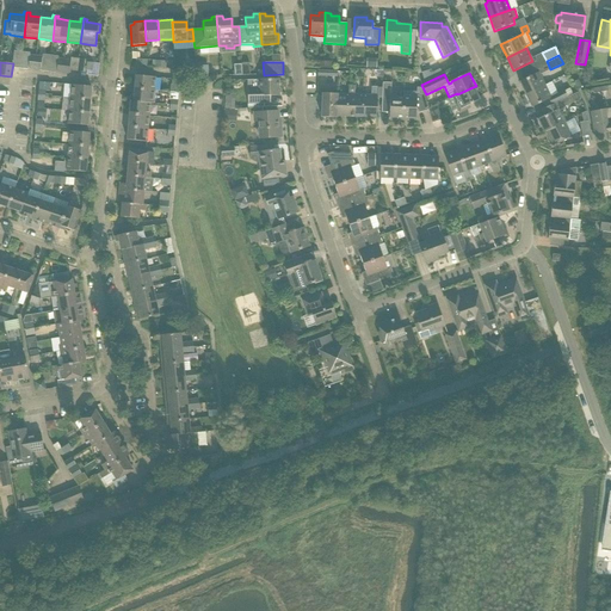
[(537,73),(519,82),(525,94),(544,85),(539,75),(538,73),(537,73)]
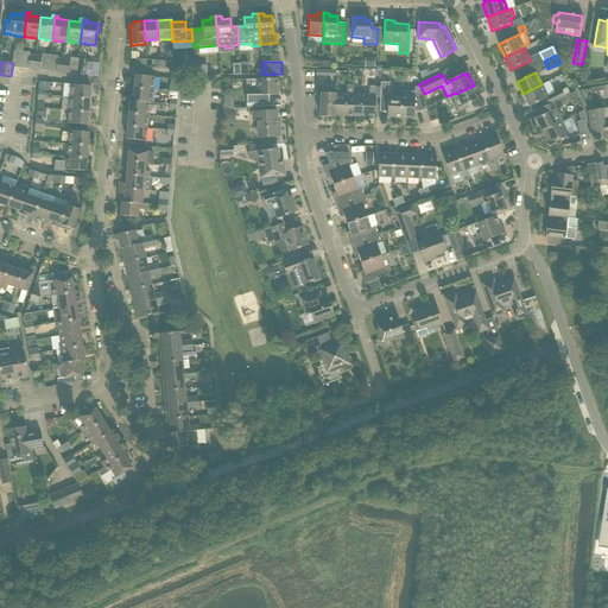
[(134,75),(133,88),(153,90),(154,77),(134,75)]
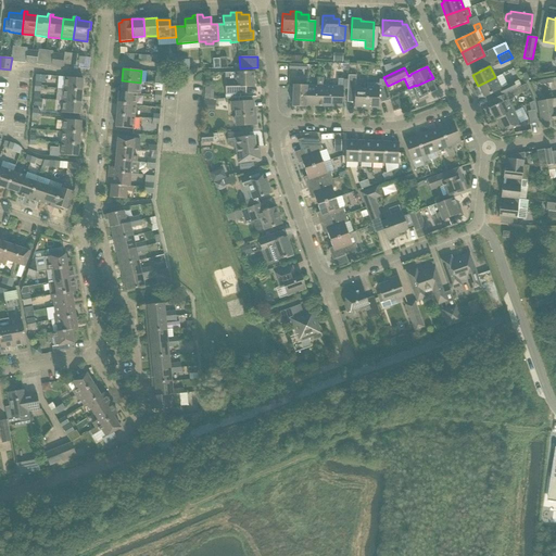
[(225,73),(225,95),(229,95),(240,93),(240,88),(253,87),(253,72),(236,73),(225,73)]
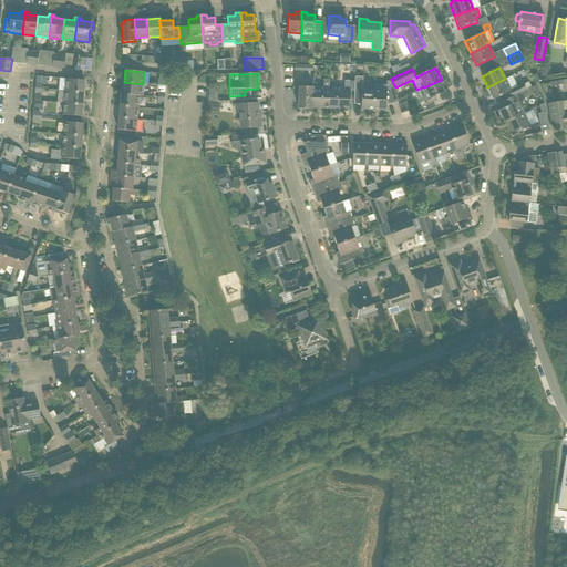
[(368,112),(373,112),(374,91),(368,91),(368,86),(362,85),(363,76),(354,76),(354,93),(354,104),(361,105),(361,110),(368,110),(368,112)]
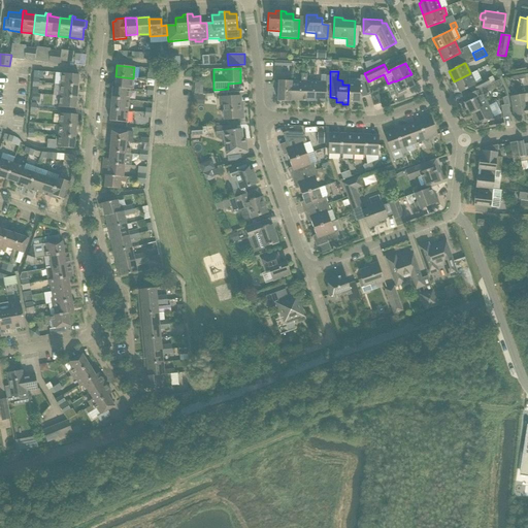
[(62,73),(61,85),(77,87),(78,75),(62,73)]
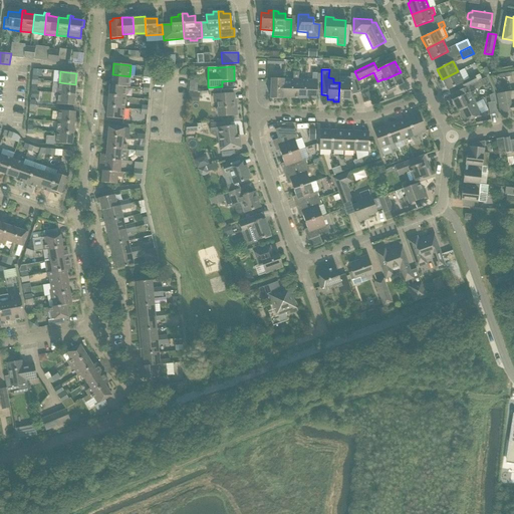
[(458,71),(442,79),(447,90),(456,86),(462,83),(463,82),(463,81),(458,71)]
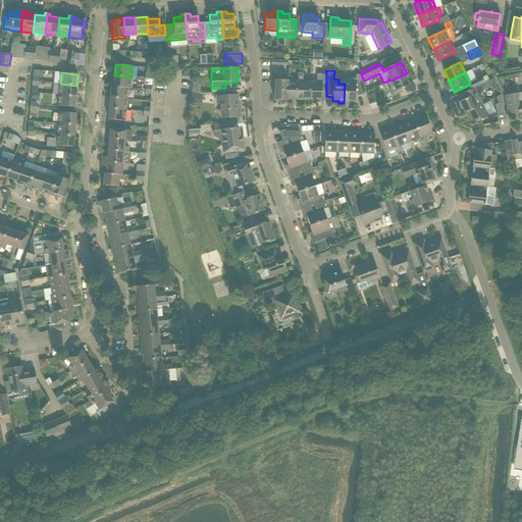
[(298,73),(298,81),(297,100),(305,100),(305,99),(307,99),(307,100),(309,100),(310,82),(303,81),(303,73),(298,73)]
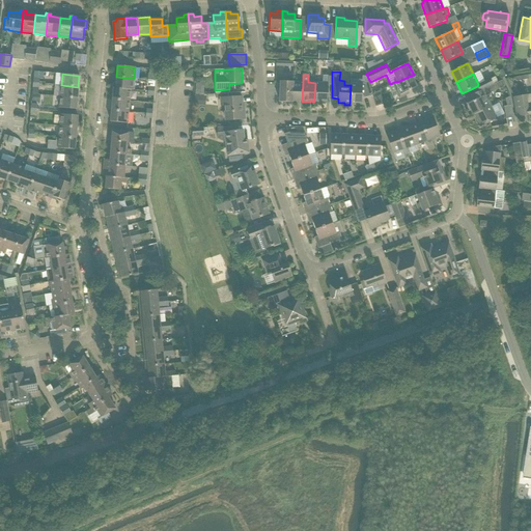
[(323,83),(315,83),(314,102),(316,102),(316,101),(318,101),(318,102),(327,103),(328,83),(328,76),(323,76),(323,83)]
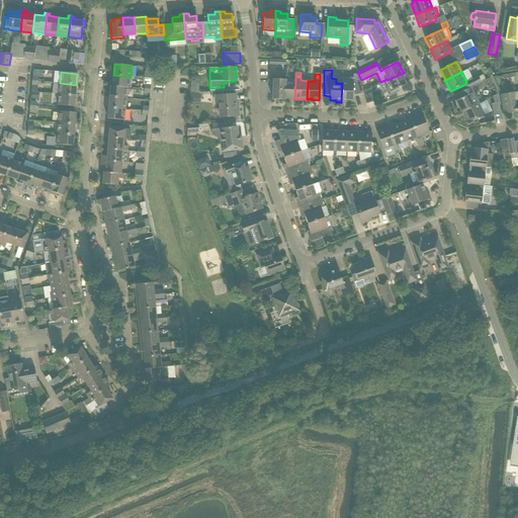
[(387,80),(384,81),(391,92),(406,85),(401,74),(387,80)]
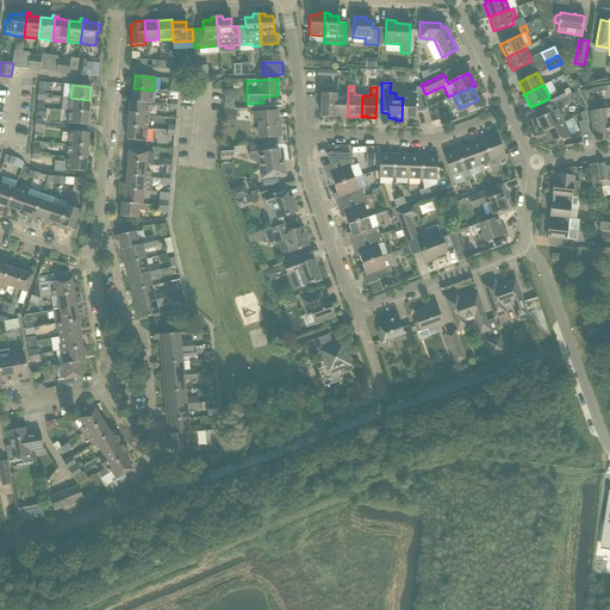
[(134,88),(132,101),(150,103),(150,104),(153,104),(154,91),(134,88)]
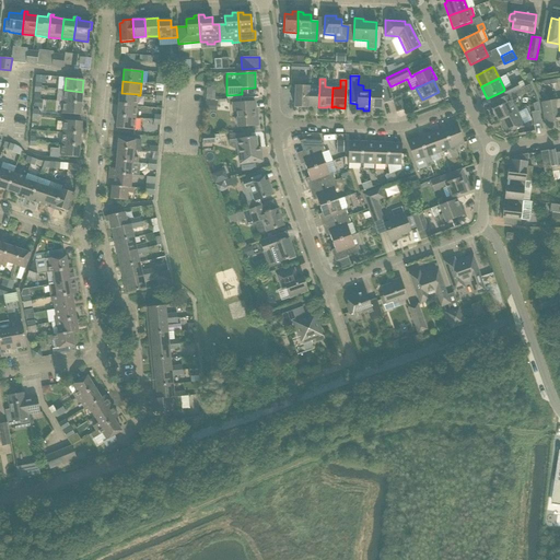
[(504,90),(503,91),(505,96),(515,92),(520,90),(516,83),(511,85),(506,88),(504,89),(504,90)]
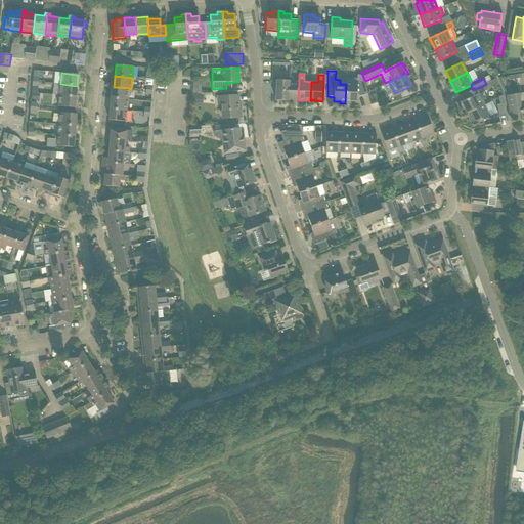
[(289,99),(289,81),(276,80),(275,100),(285,101),(285,98),(287,98),(287,101),(289,101),(289,99)]
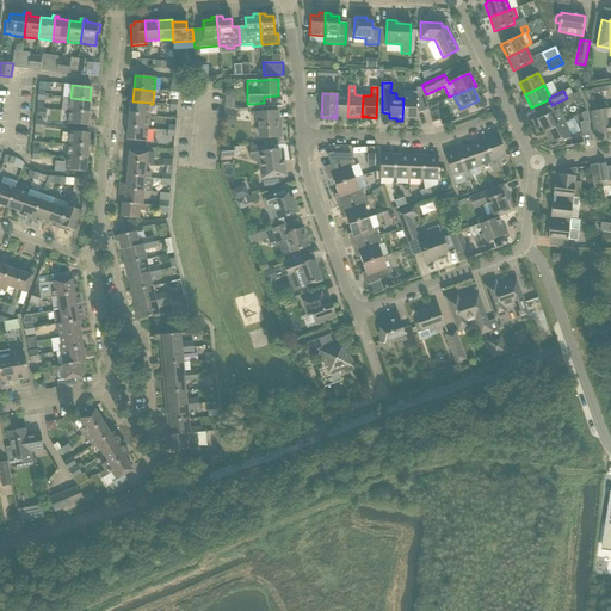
[(419,112),(429,110),(429,109),(425,96),(417,96),(417,93),(403,93),(403,98),(402,121),(408,121),(408,118),(415,119),(417,110),(419,110),(419,112)]
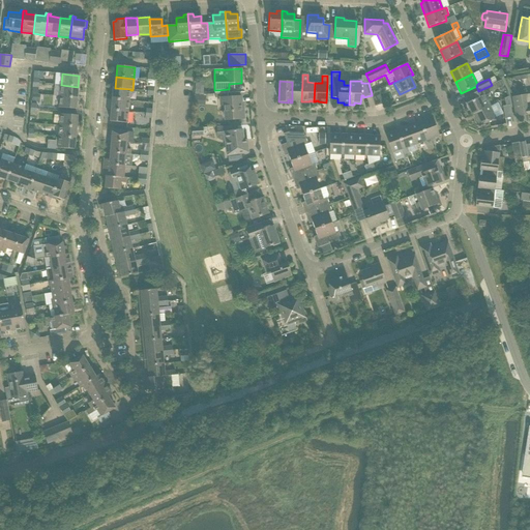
[(302,82),(292,82),(292,100),(301,101),(302,82)]
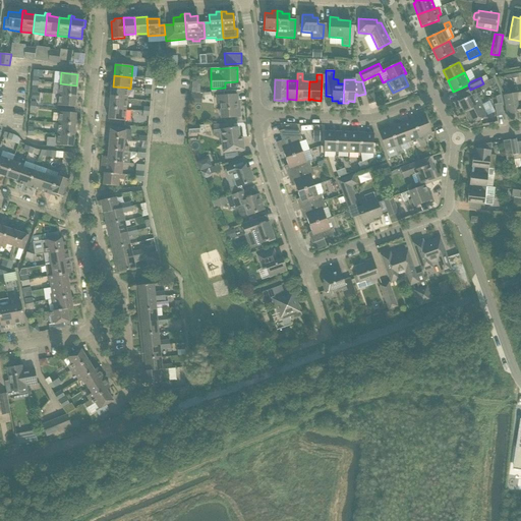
[(60,83),(59,95),(75,97),(76,85),(60,83)]
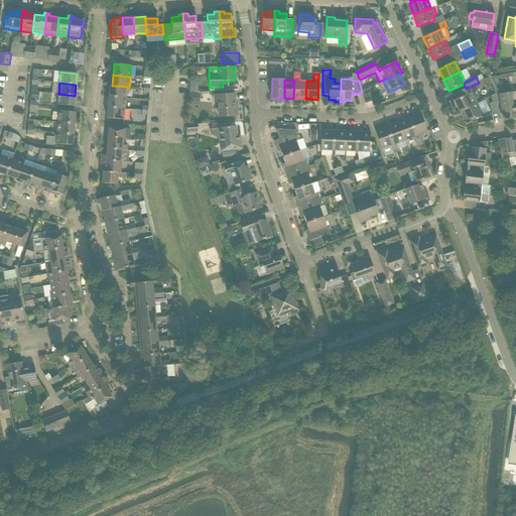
[(478,103),(473,93),(478,91),(475,85),(466,89),(456,94),(458,99),(454,101),(459,112),(461,111),(475,104),(477,103),(478,103)]
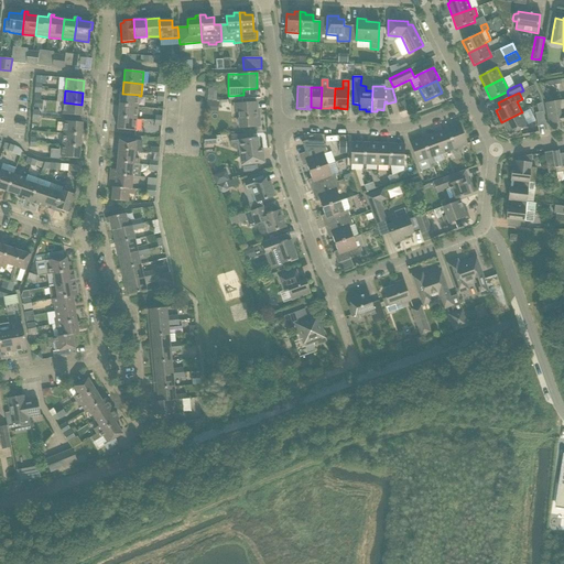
[(120,94),(119,106),(138,107),(139,96),(139,95),(122,94),(120,94)]
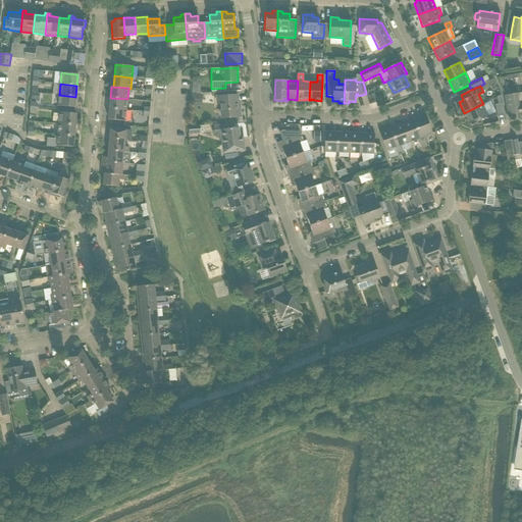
[(366,94),(369,105),(377,102),(373,89),(366,93),(366,94)]
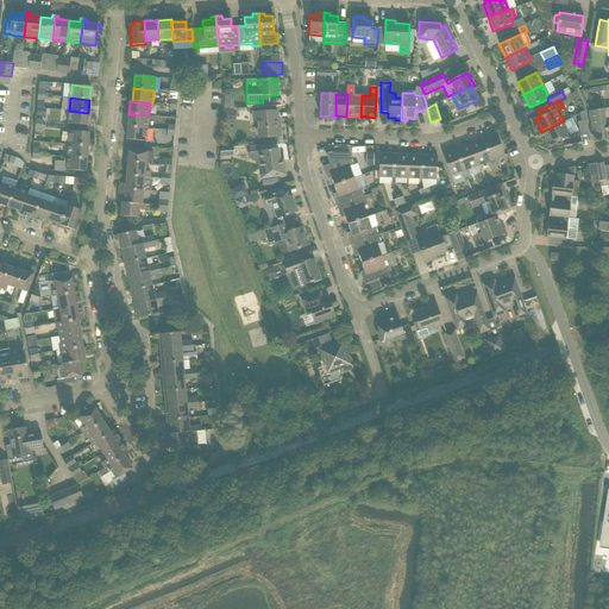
[(608,132),(603,110),(589,112),(590,123),(592,135),(608,132)]
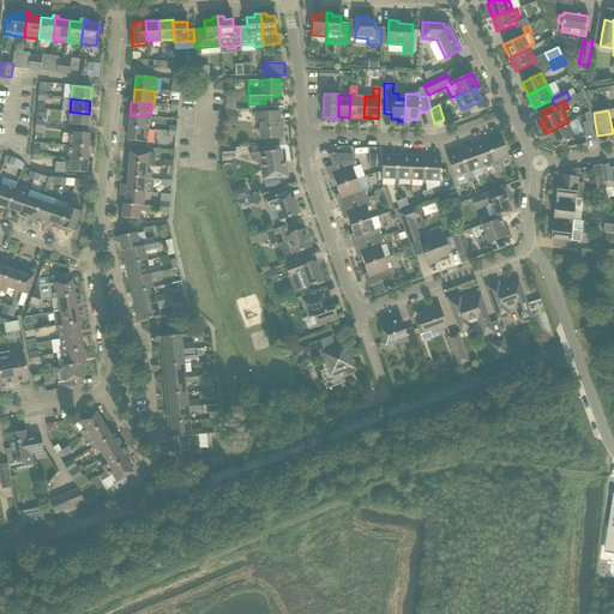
[(89,114),(70,112),(68,125),(88,127),(89,114)]
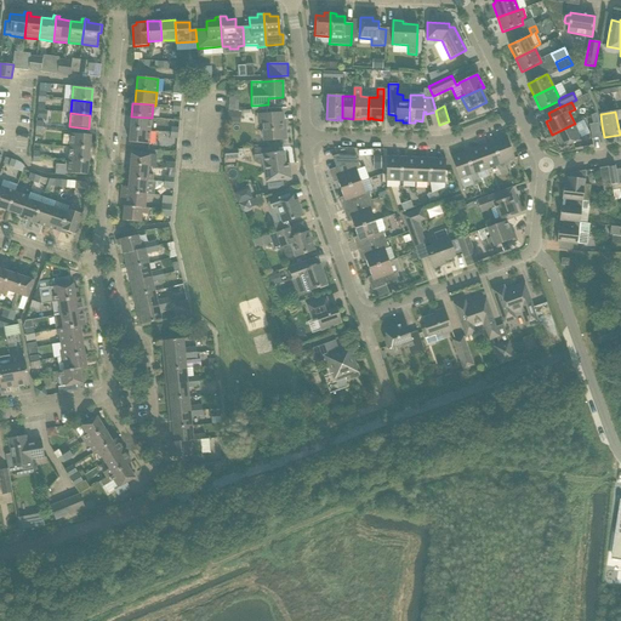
[(258,114),(258,124),(263,124),(263,141),(273,141),(285,140),(285,127),(283,127),(283,113),(271,114),(258,114)]
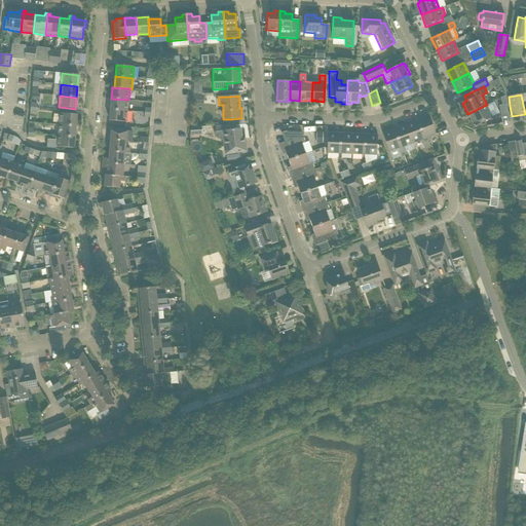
[(501,105),(498,106),(501,118),(509,116),(506,106),(505,96),(500,98),(501,105)]
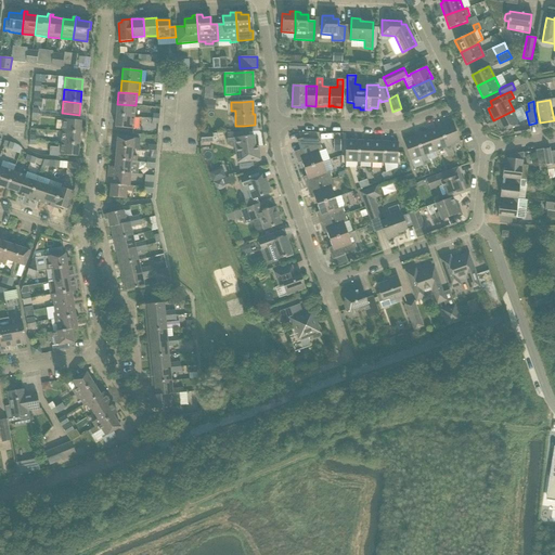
[(117,104),(116,115),(134,117),(136,105),(117,104)]
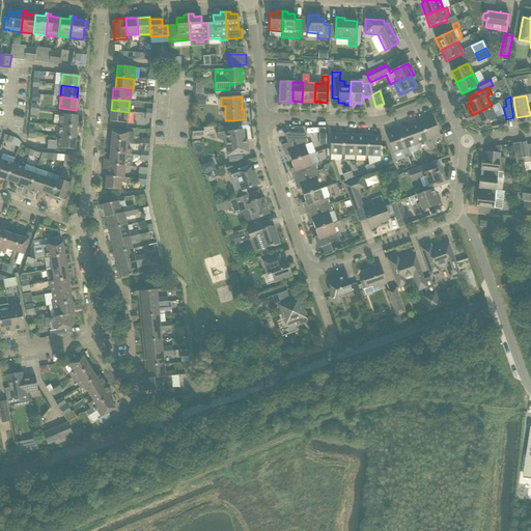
[(474,114),(480,127),(497,118),(491,106),(488,107),(474,114)]
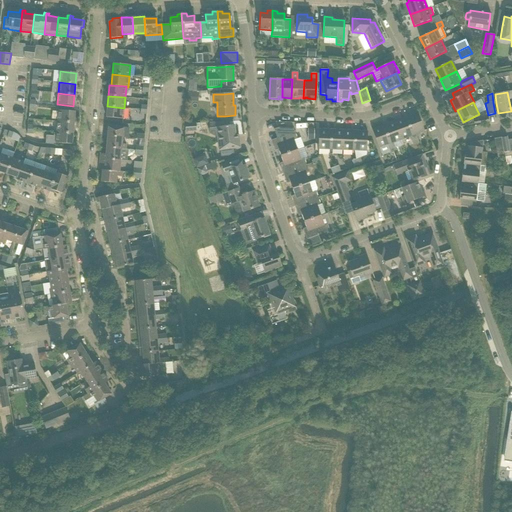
[(124,108),(107,106),(106,117),(123,119),(124,108)]
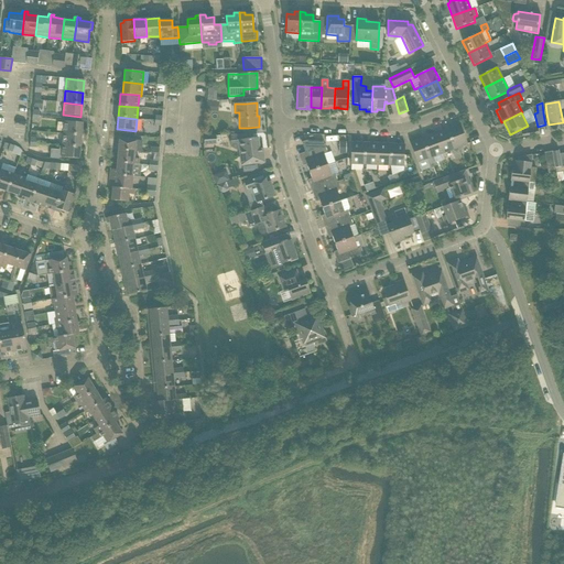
[(64,121),(63,133),(82,134),(83,123),(64,121)]
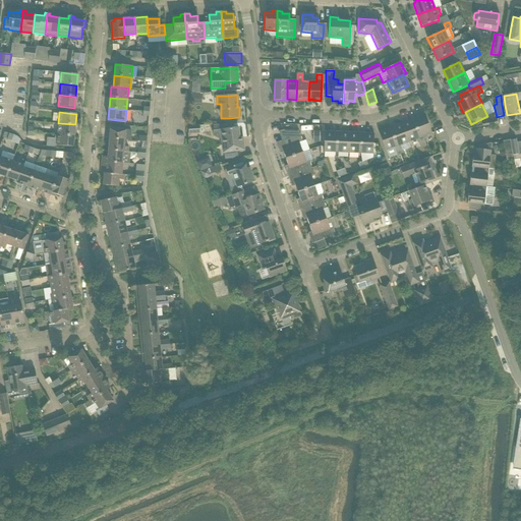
[(414,118),(413,119),(423,146),(425,145),(422,136),(431,133),(424,115),(417,117),(417,119),(415,120),(414,118)]
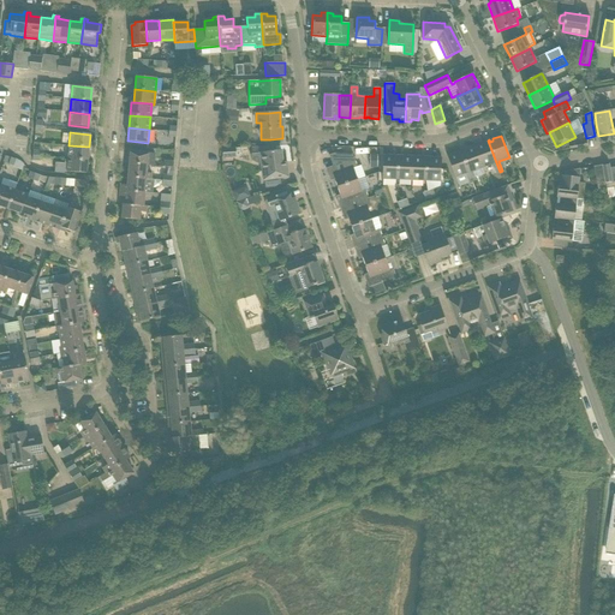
[(483,142),(473,145),(482,168),(491,165),(495,173),(500,172),(488,141),(485,141),(487,143),(483,144),(483,142)]
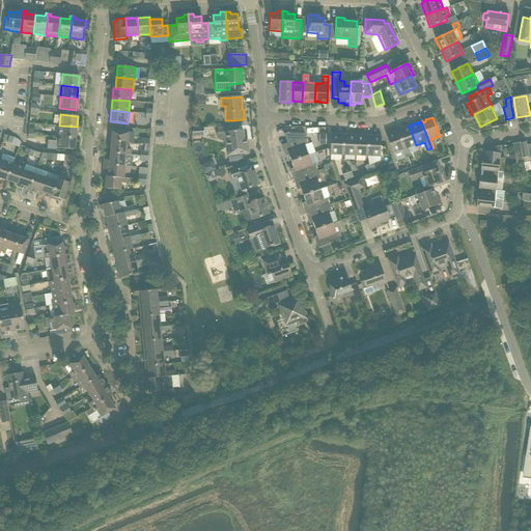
[(59,126),(58,137),(76,138),(77,127),(59,126)]
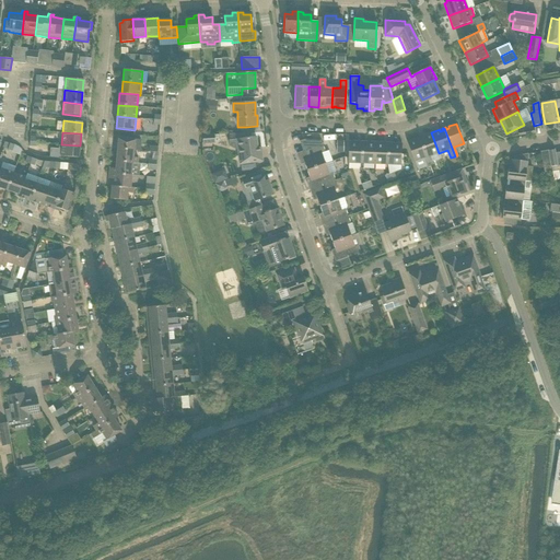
[(421,137),(419,137),(430,166),(433,165),(430,156),(439,153),(431,132),(423,136),(424,138),(421,139),(421,137)]
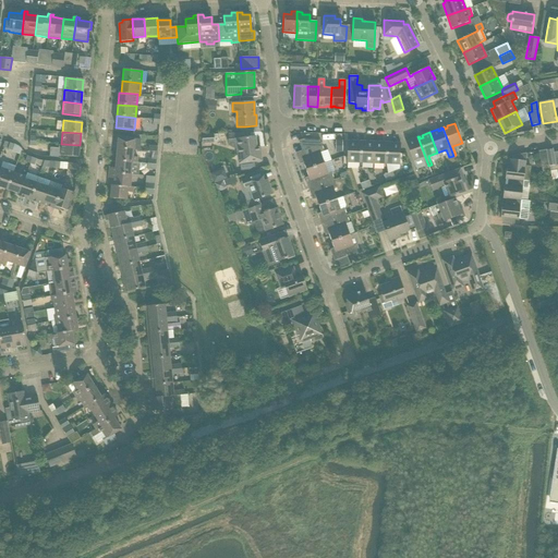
[(235,140),(228,141),(229,146),(234,148),(237,148),(239,164),(262,160),(259,147),(256,147),(255,136),(235,138),(235,140)]
